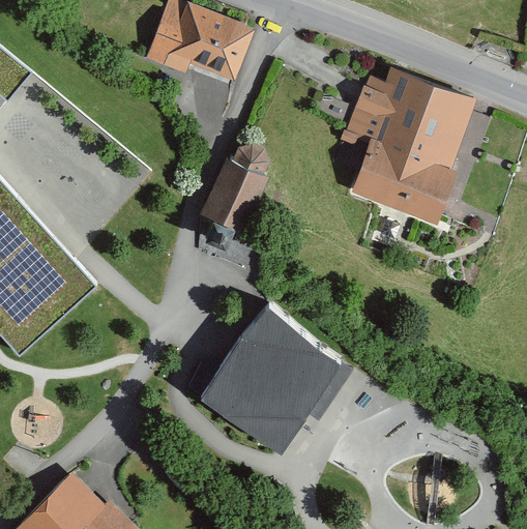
[(233,85),(253,30),(171,0),(168,0),(144,63),(183,78),(187,68),(233,85)]
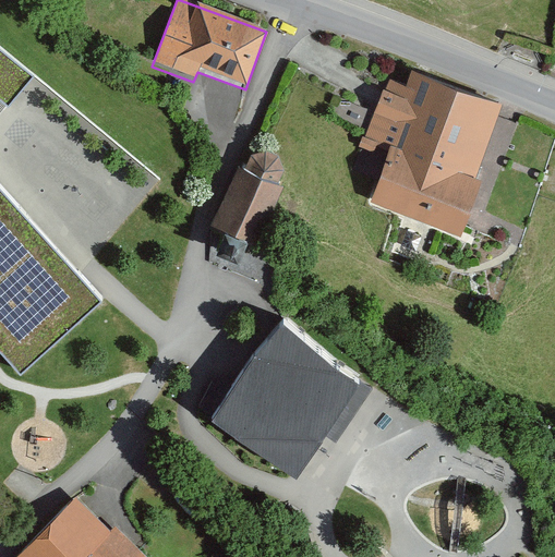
[(28,81),(0,55),(0,107),(2,109),(28,81)]
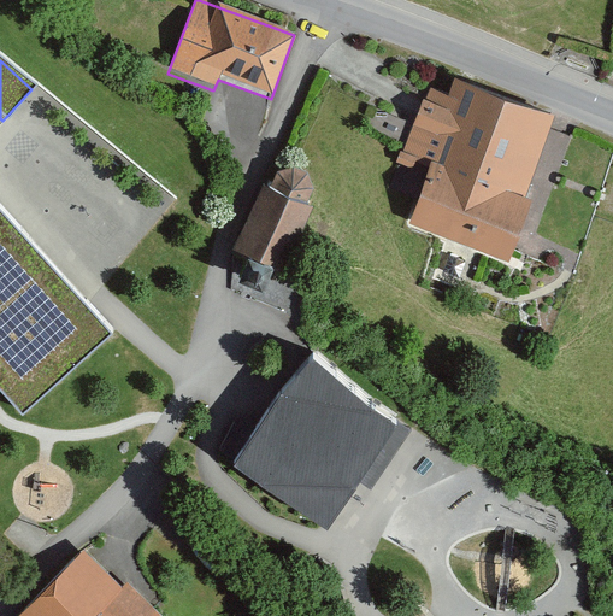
[(444,97),(424,89),(395,168),(426,180),(410,226),(507,263),(531,200),(525,198),(555,117),(452,77),(444,97)]
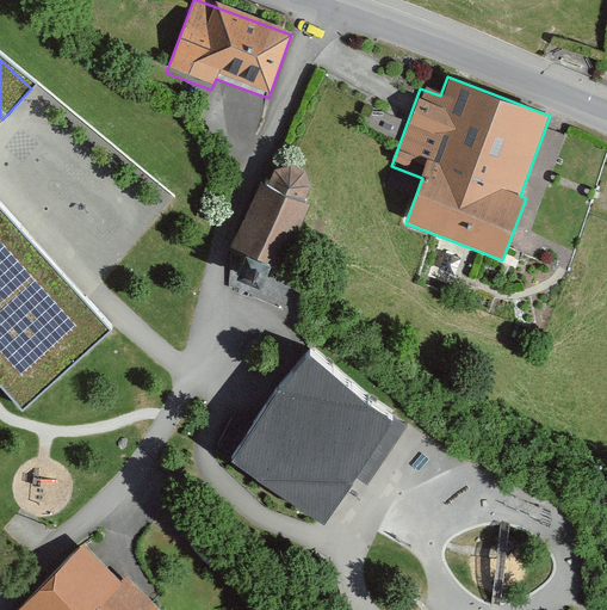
[(304,203),(311,191),(303,173),(291,167),(272,173),(266,185),(260,183),(230,245),(248,254),(237,277),(260,288),(271,265),(282,271),(313,208),(304,203)]
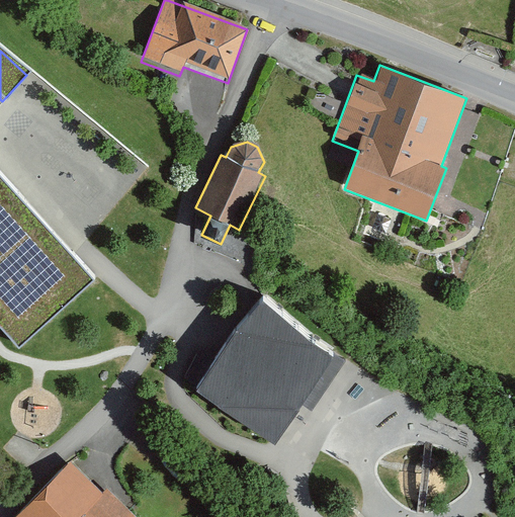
[(93,279),(0,177),(0,329),(17,348),(93,279)]
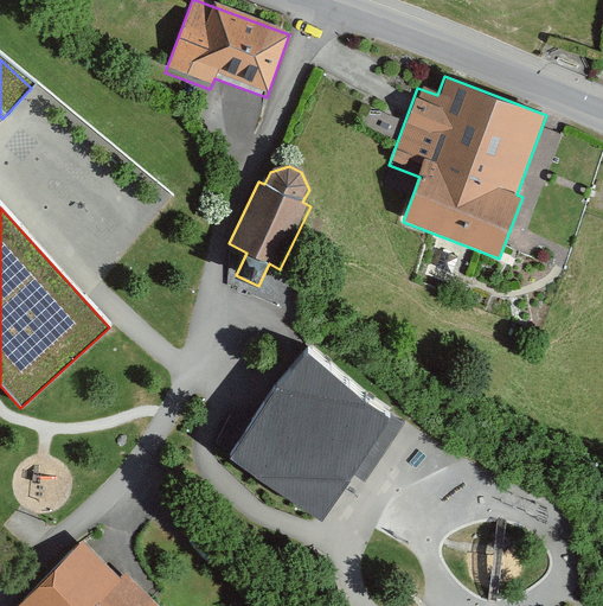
[(302,351),(274,386),(228,455),(320,517),(387,416),(302,351)]
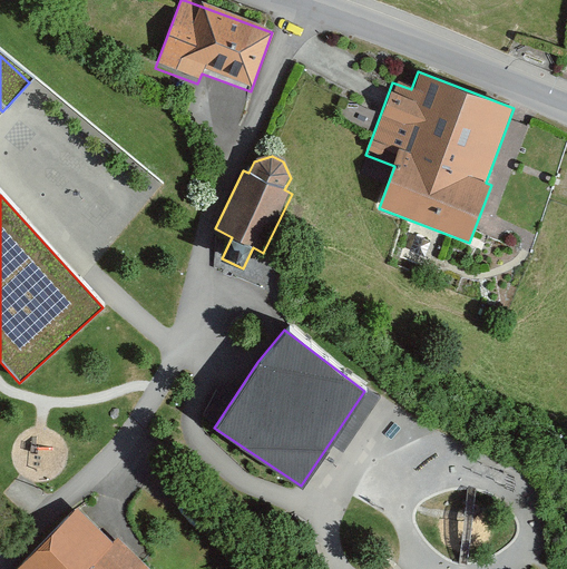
[(19,568),(144,568),(78,507),(19,568)]
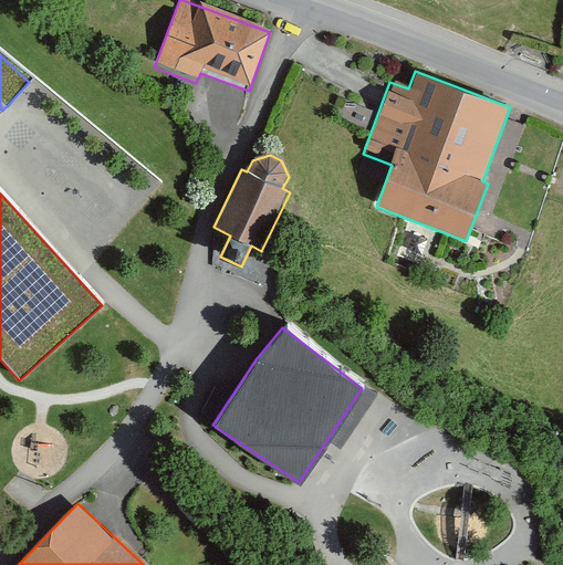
All buildings are outlined.
